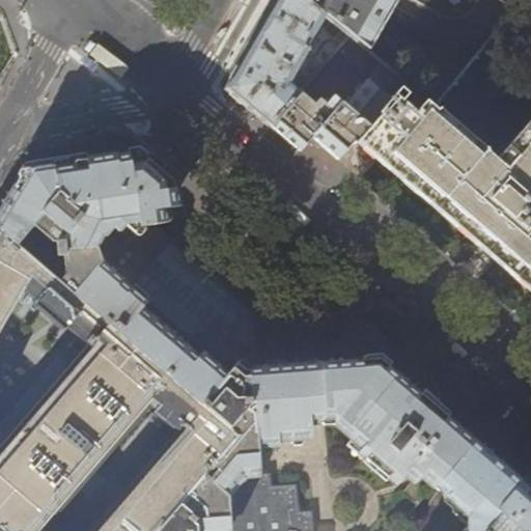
[(306,46),(324,16),(305,0),(276,0),(248,50),(225,88),(269,126),(300,91),(336,51),(327,43),(296,80),(292,77),(308,48),(306,46)]
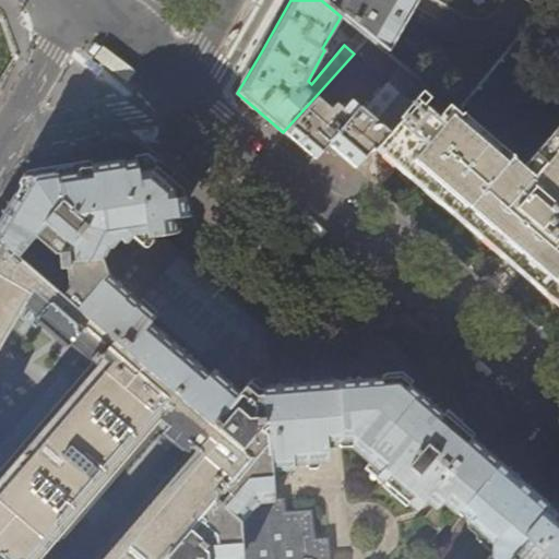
[(321,0),(341,16),(360,32),(367,37),(387,55),(417,0),(321,0)]
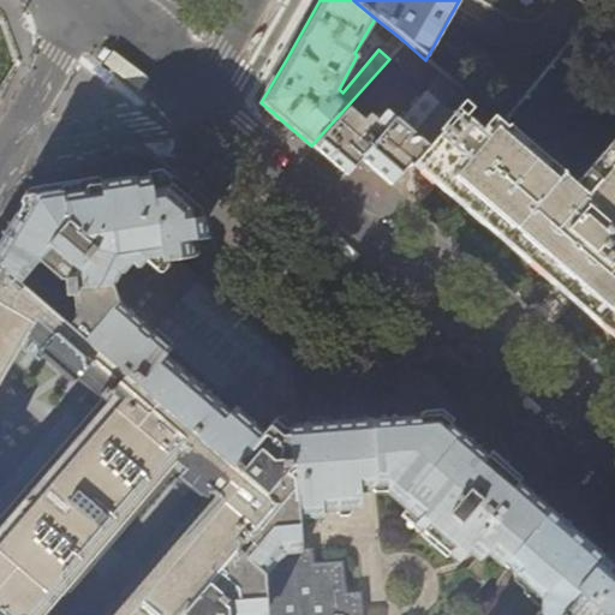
[(396,51),(404,41),(396,35),(389,43),(396,51)]
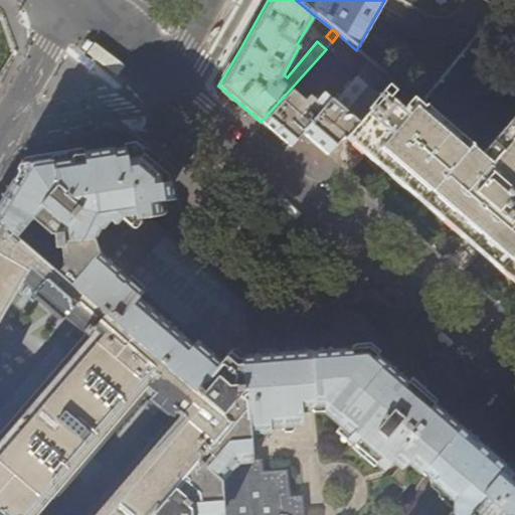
[(291,89),(261,122),(290,146),(302,133),(305,136),(327,155),(334,147),(341,138),(342,139),(345,136),(365,112),(363,110),(385,84),(390,78),(370,61),(353,80),(333,62),(322,63),(296,94),(291,89)]
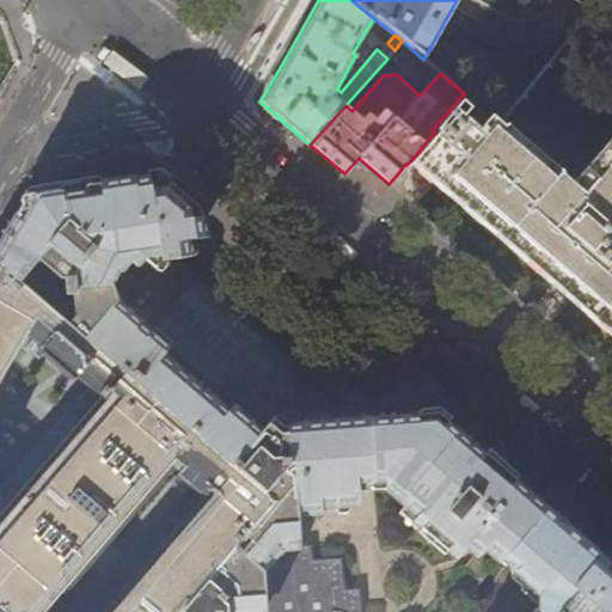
[(611,136),(570,184),(560,175),(561,173),(500,121),(500,122),(491,115),(477,130),(463,118),(470,110),(458,101),(432,130),(434,133),(410,161),(421,172),(433,182),(546,280),(560,291),(570,300),(611,336),(611,136)]
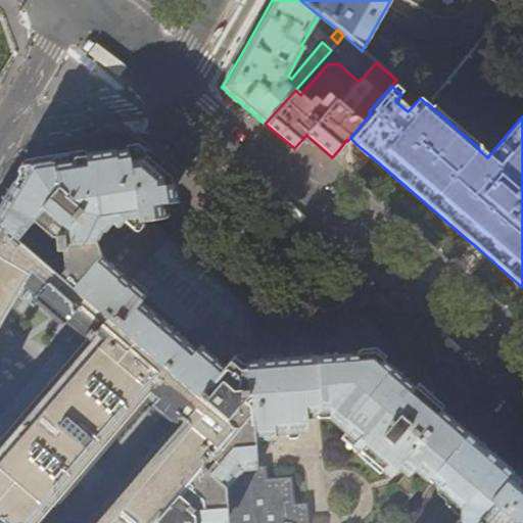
[(253,405),(255,436),(275,436),(275,429),(296,428),(303,427),(306,422),(306,415),(308,416),(316,415),(320,411),(329,411),(329,414),(395,472),(400,467),(409,475),(414,470),(426,481),(427,480),(456,448),(446,441),(439,434),(446,425),(429,411),(424,412),(420,408),(417,406),(420,401),(411,394),(413,392),(389,372),(386,375),(382,372),(378,369),(380,366),(371,358),(317,362),(317,359),(304,359),(292,360),(257,362),(253,305),(241,294),(157,224),(155,209),(167,207),(169,203),(165,181),(135,154),(114,158),(34,171),(11,196),(13,202),(16,209),(0,214),(0,229),(13,241),(30,223),(58,247),(59,272),(55,277),(232,429),(253,405)]
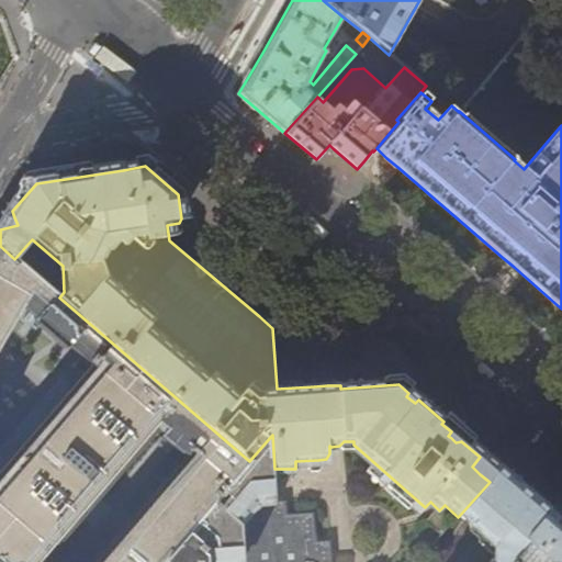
[(249,561),(248,523),(267,501),(277,499),(276,490),(274,469),(272,435),(249,461),(59,298),(14,259),(0,246),(0,561),(249,561)]
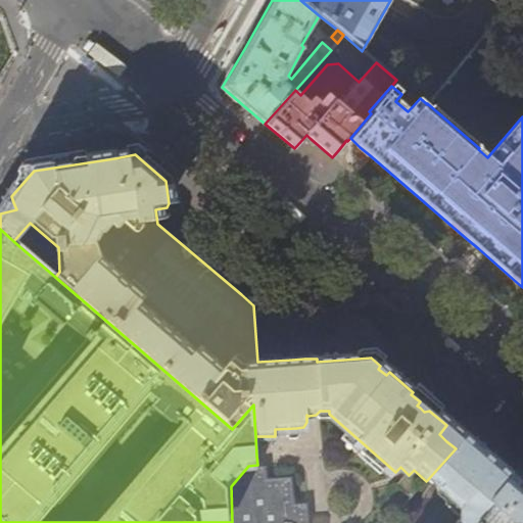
[(522,522),(522,483),(516,478),(514,480),(490,460),(477,448),(465,437),(456,448),(427,480),(441,491),(454,502),(458,506),(458,521),(456,522),(522,522)]
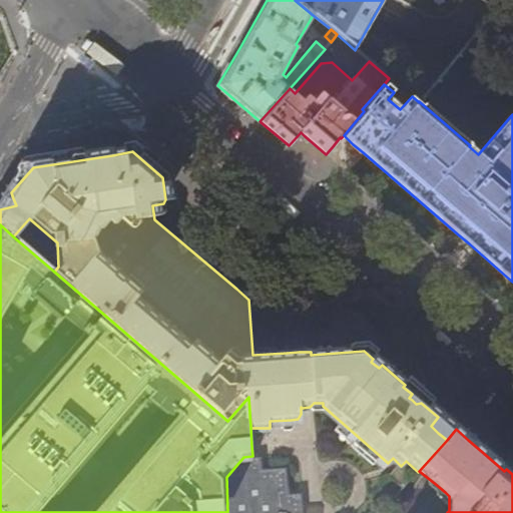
[(303,512),(302,493),(292,493),(291,486),(290,466),(270,467),(265,468),(264,455),(252,456),(243,457),(226,477),(227,512),(303,512)]
